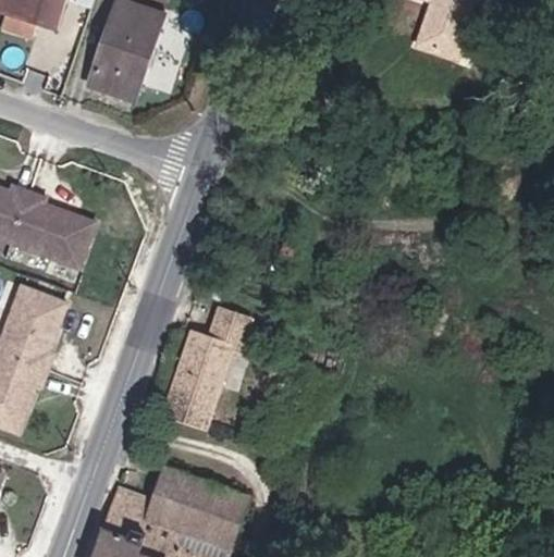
[(68,0),(0,0),(0,15),(57,34),(68,0)]
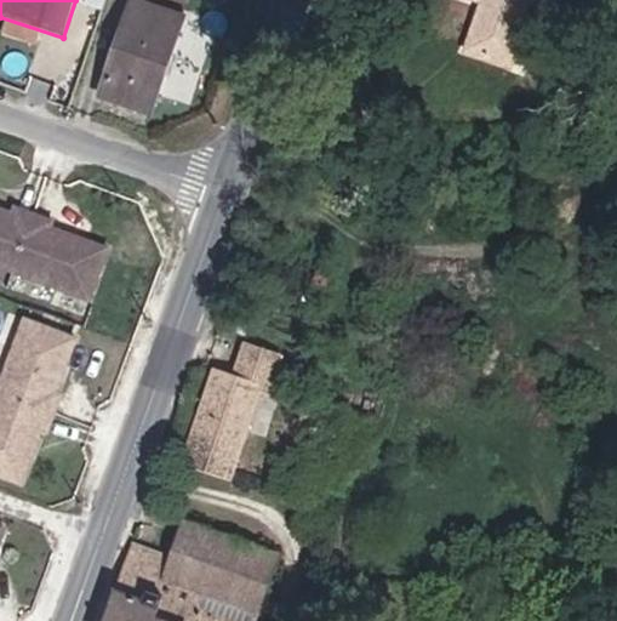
[(175,13),(180,0),(143,0),(143,1),(138,0),(126,0),(95,96),(150,117),(183,17),(175,13)]
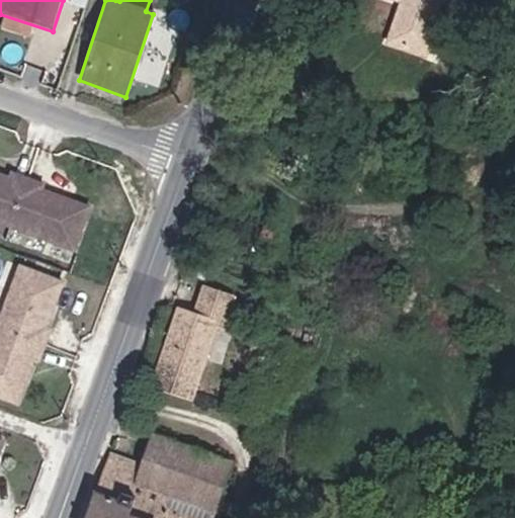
[(431,0),(395,0),(396,0),(390,3),(379,35),(417,48),(431,0)]
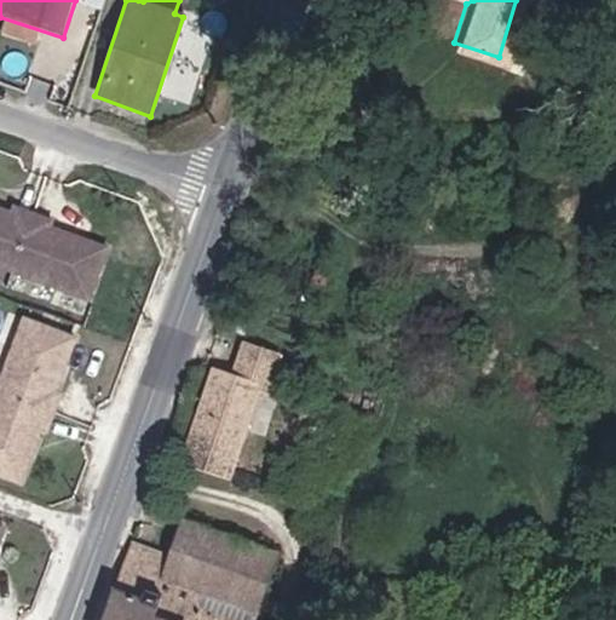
[(11,208),(10,214),(0,211),(0,267),(87,298),(104,250),(47,228),(49,223),(11,208)]
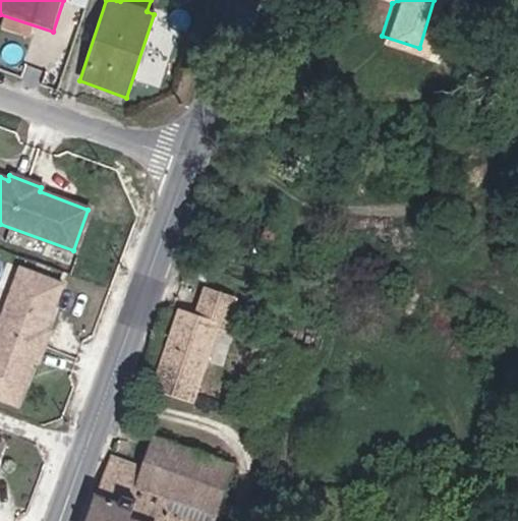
[(50,328),(66,282),(22,266),(0,327),(0,400),(21,407),(39,360),(42,361),(49,345),(54,329),(50,328)]
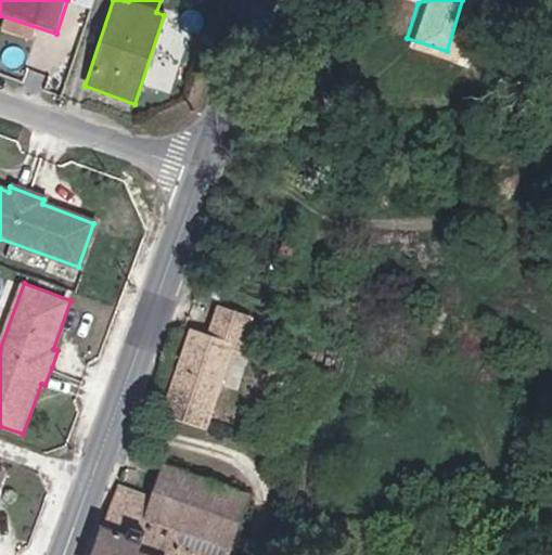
[(188,330),(159,411),(203,426),(231,345),(239,348),(248,317),(216,306),(206,336),(188,330)]
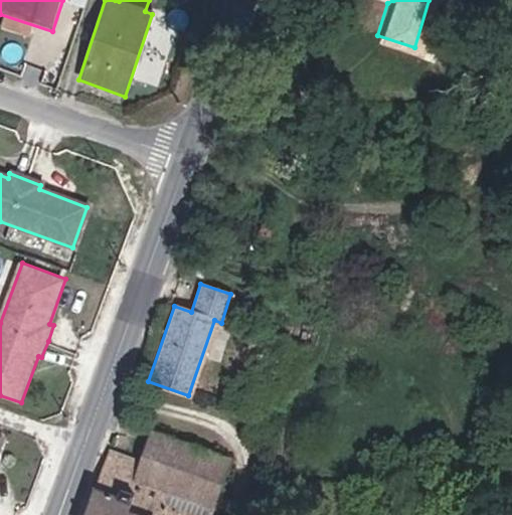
[(140,458),(220,484),(229,457),(150,430),(140,458)]
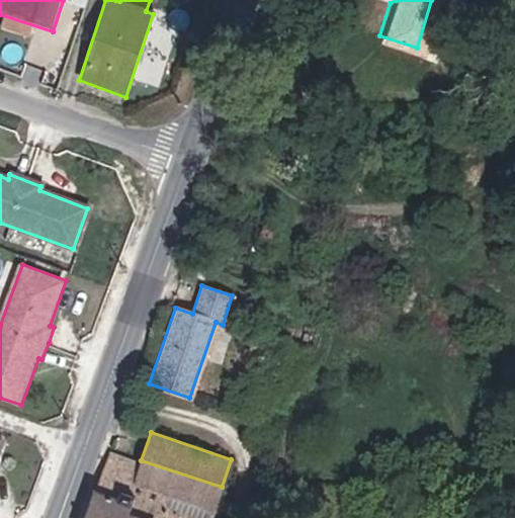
[(210,517),(222,487),(141,460),(109,449),(84,517),(210,517)]
